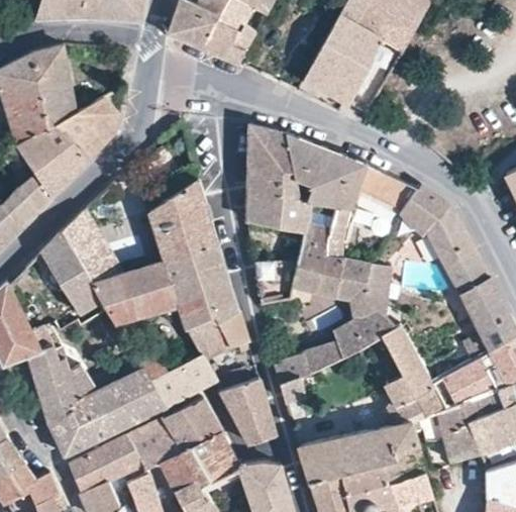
[(40,0),(34,21),(85,18),(140,23),(144,0),(40,0)]
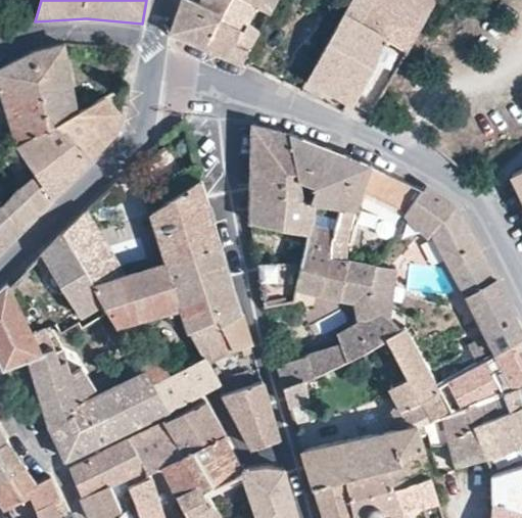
[(201,50),(229,0),(212,0),(208,10),(183,0),(182,0),(170,36),(201,50)]
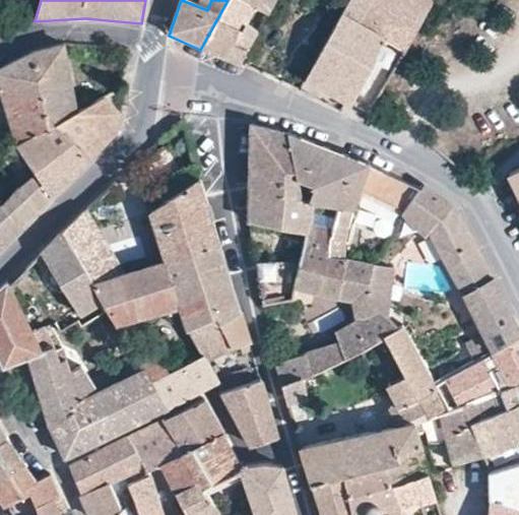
[(266,16),(274,0),(228,0),(200,50),(240,66),(257,35),(246,28),(255,11),(266,16)]
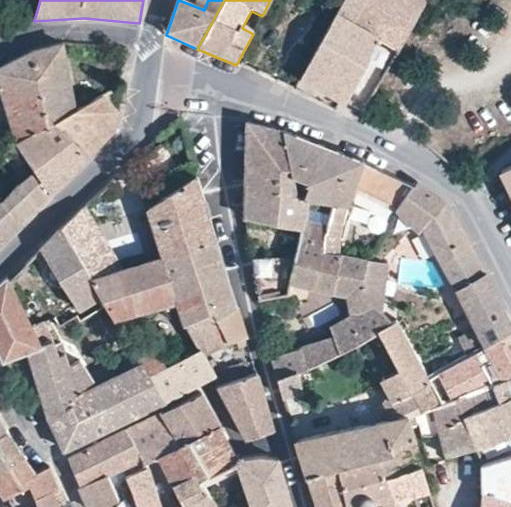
[(378,40),(398,52),(427,0),(343,0),(300,80),(341,103),(345,105),(378,40)]
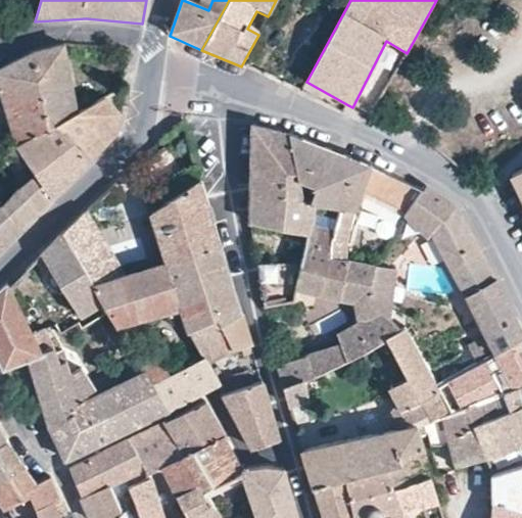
[(0,95),(16,148),(77,114),(63,48),(28,57),(0,71),(0,95)]
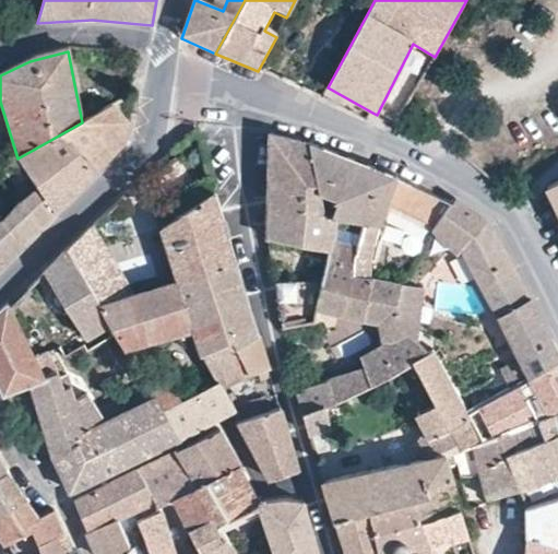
[(2,222),(26,243),(68,201),(110,156),(123,144),(128,124),(113,106),(82,122),(18,158),(18,160),(38,189),(21,204),(20,202),(2,222)]
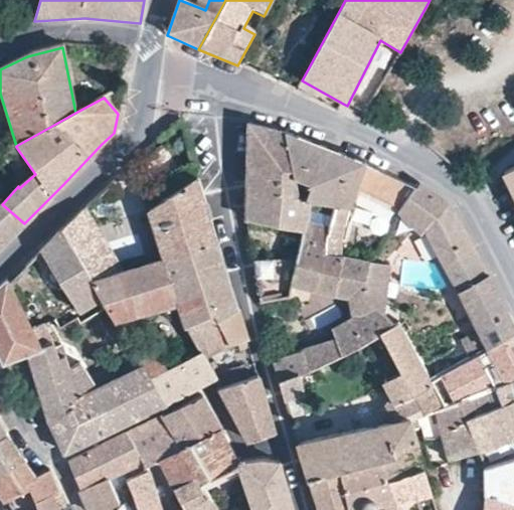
[(293,181),(284,135),(246,126),(244,223),(245,223),(302,234),(309,203),(305,202),(297,201),(293,181)]
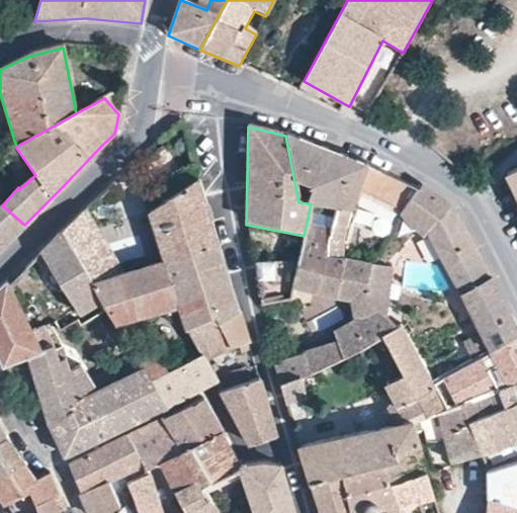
[(285,136),(294,182),(312,188),(307,203),(311,204),(336,209),(328,240),(327,258),(345,262),(355,212),(351,211),(358,191),(367,166),(320,149),(285,136)]
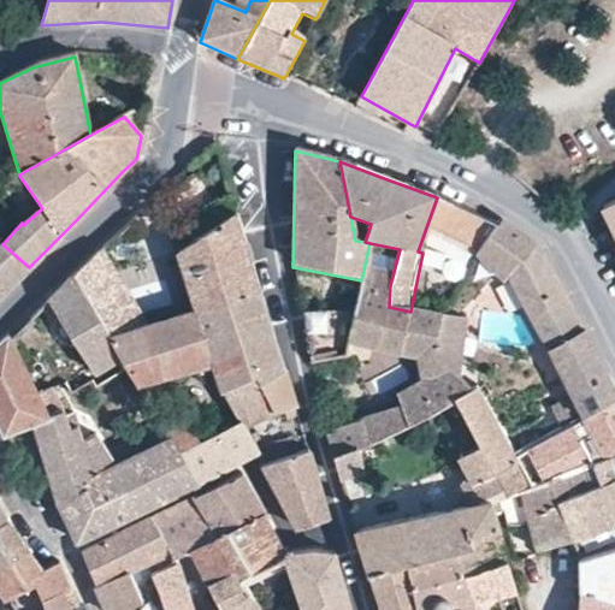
[(437,197),(426,227),(478,253),(497,226),(439,200),(437,197)]
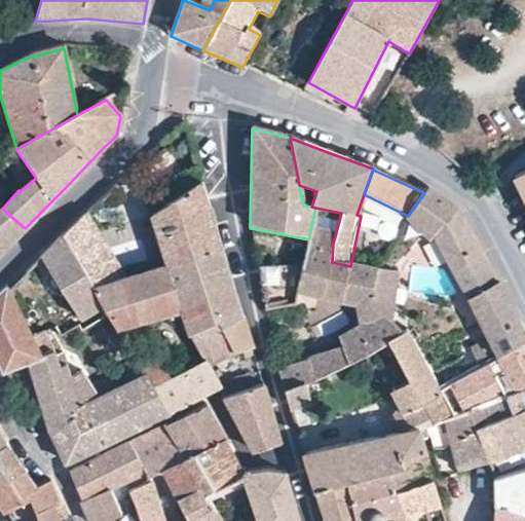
[(524,173),(513,179),(524,205),(524,173)]
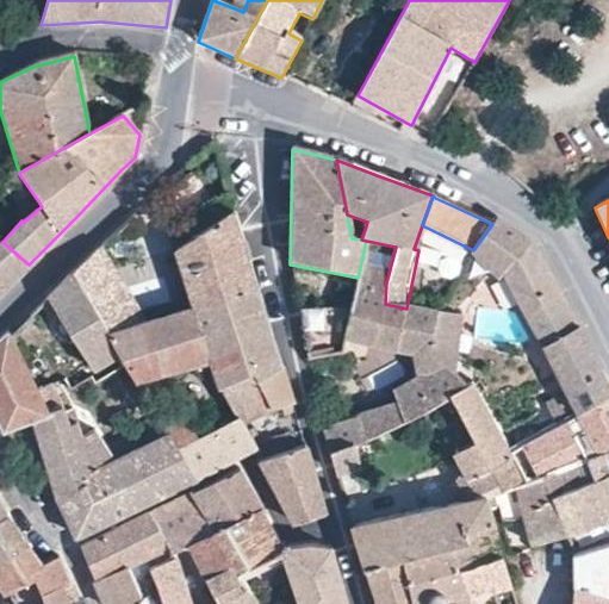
[(193,310),(259,293),(234,213),(210,229),(204,220),(181,235),(188,244),(174,253),(193,310)]
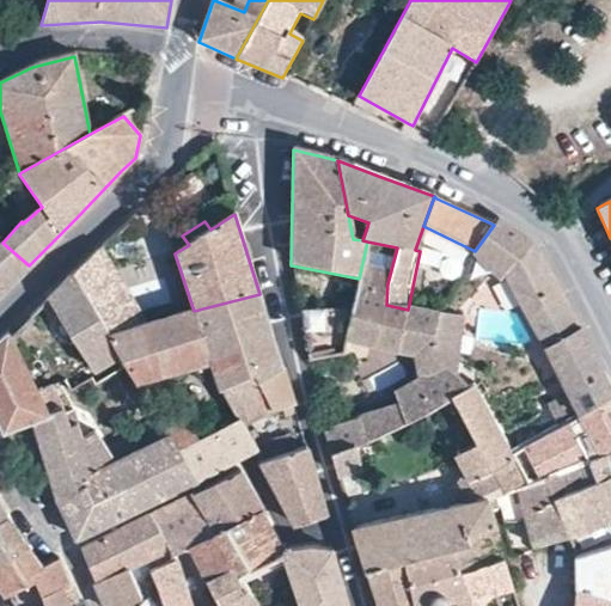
[(556,429),(610,398),(610,392),(574,318),(545,267),(536,249),(498,220),(494,225),(475,251),(471,255),(474,258),(500,283),(505,279),(526,316),(545,352),(561,384),(568,397),(547,409),(556,429)]
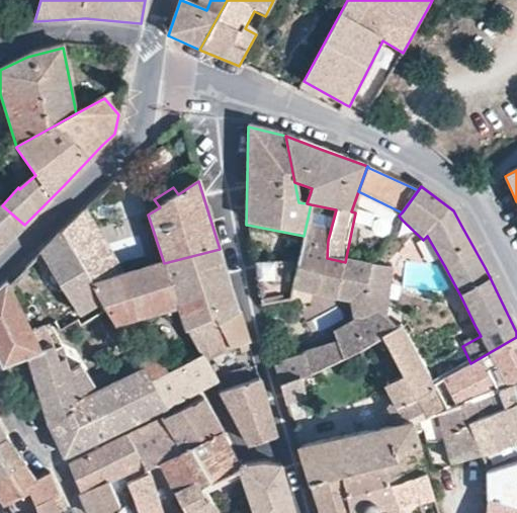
[(296,264),(290,290),(318,295),(364,303),(372,267),(345,262),(327,258),(328,240),(336,209),(311,204),(304,236),(296,264)]
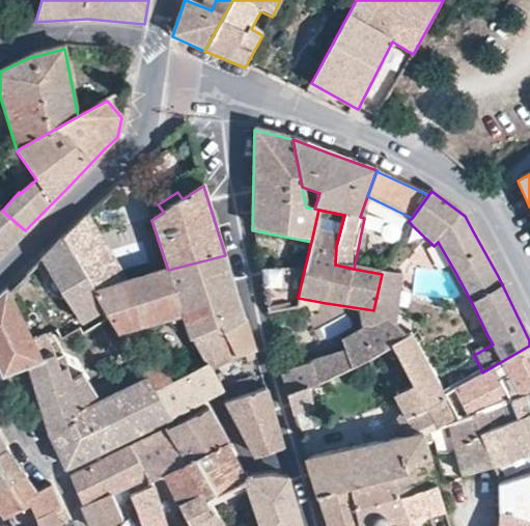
[(0,253),(25,230),(2,211),(0,213),(0,253)]
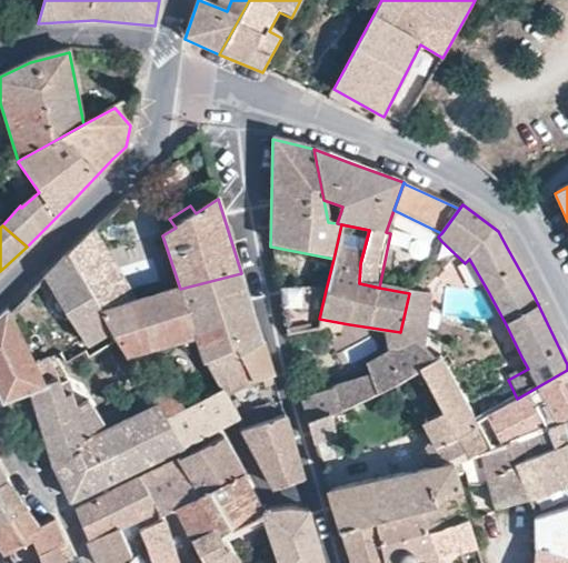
[(87,261),(108,250),(97,230),(68,258),(78,273),(90,267),(87,261)]
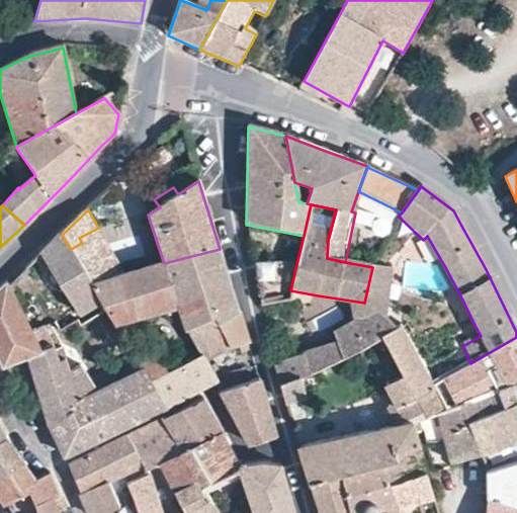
[(108,246),(98,228),(79,238),(82,243),(71,249),(92,284),(125,274),(122,268),(108,246)]
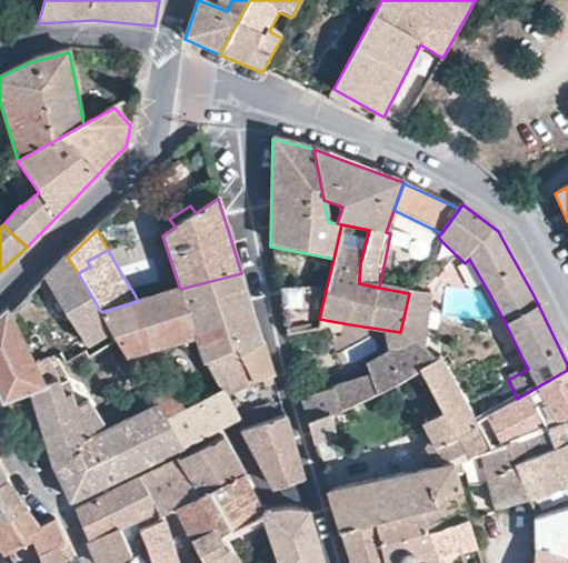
[(101,312),(78,273),(68,258),(45,281),(88,350),(112,335),(99,313),(101,312)]
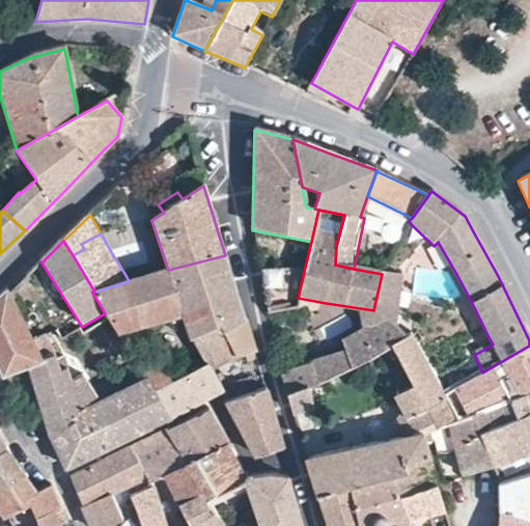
[(129,281),(94,292),(92,293),(105,313),(116,335),(118,335),(184,316),(192,340),(220,327),(224,333),(246,323),(225,255),(168,270),(129,281)]
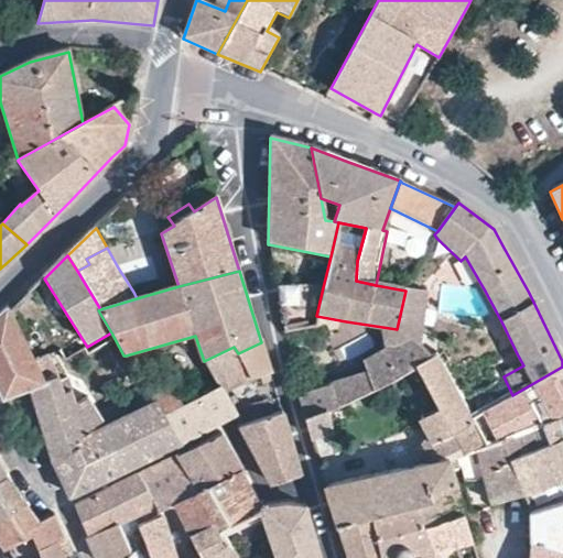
[(313,329),(316,316),(323,287),(275,287),(284,335),(313,329)]
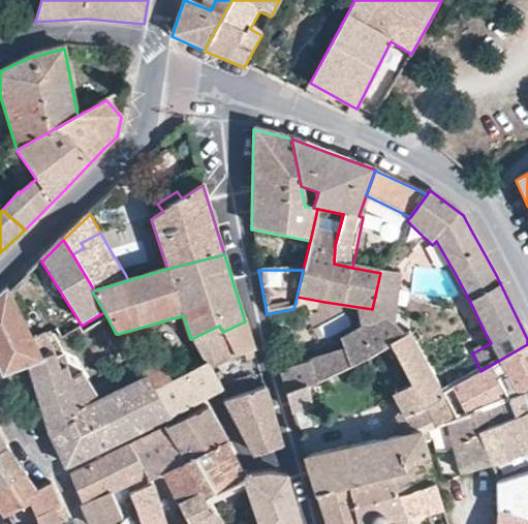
[(384,318),(394,327),(400,276),(381,273),(380,273),(372,309),(376,311),(384,318)]
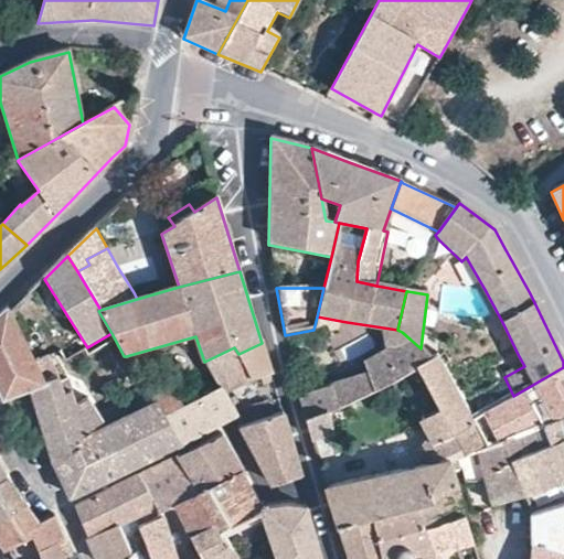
[(0,395),(3,402),(32,391),(45,387),(43,384),(9,315),(7,310),(6,311),(0,315),(0,395)]
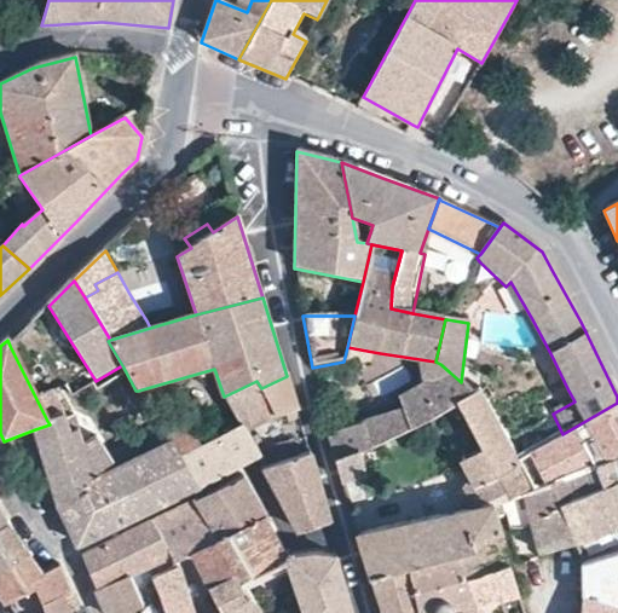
[(455,403),(474,394),(461,382),(450,372),(397,400),(400,411),(342,431),(328,439),(334,461),(357,452),(359,456),(457,406),(455,403)]
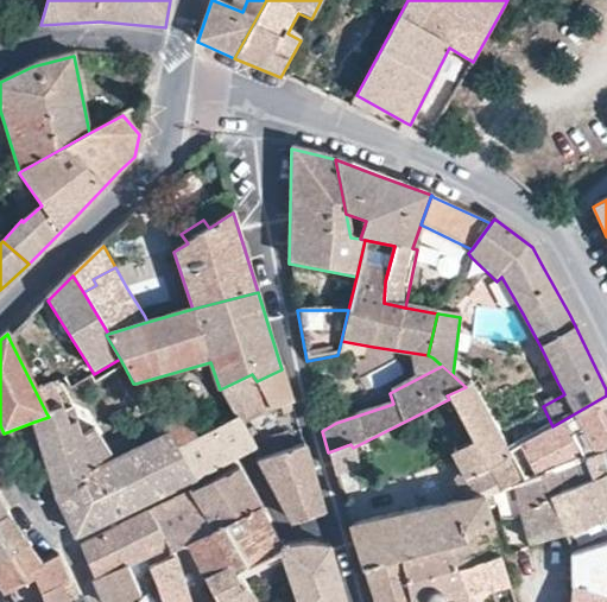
[(238,419),(240,425),(259,414),(291,405),(282,369),(257,381),(252,374),(220,390),(238,419)]
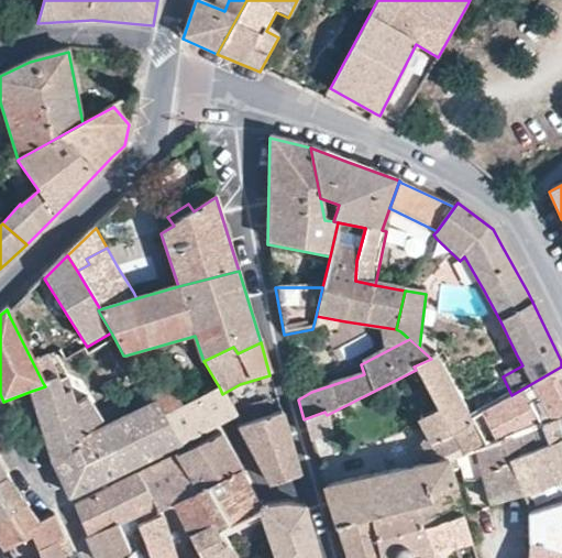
[(428,442),(429,445),(471,425),(473,424),(470,417),(455,393),(434,357),(431,359),(414,367),(416,370),(438,411),(418,420),(428,442)]
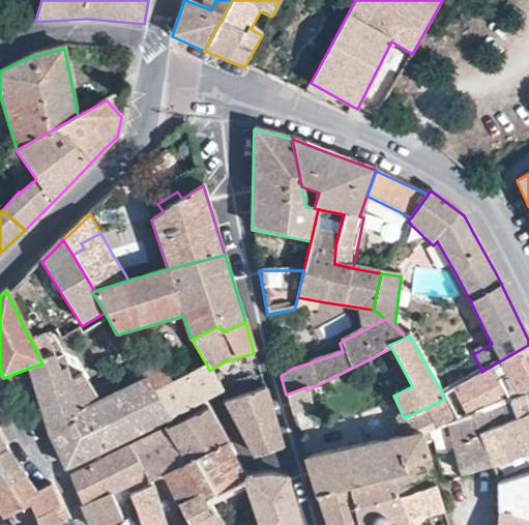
[(508,402),(528,394),(528,345),(481,372),(442,392),(445,399),(443,400),(457,421),(508,402)]
